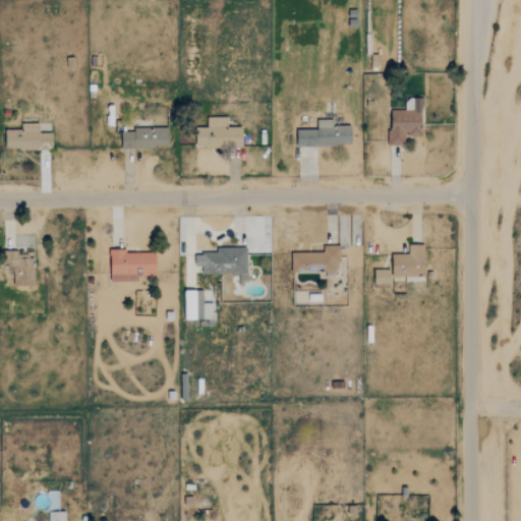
[(421,98),(405,98),(405,110),(390,110),(390,145),(405,145),(404,135),(422,135),(421,98)]
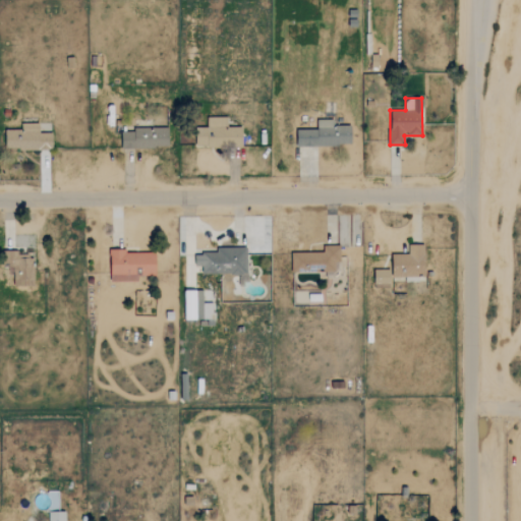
[(195,147),(242,148),(243,127),(227,126),(227,117),(205,116),(205,130),(196,130),(195,147)]
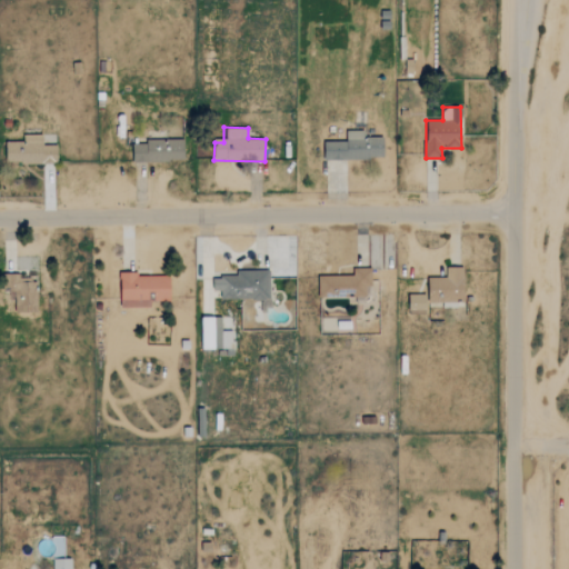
[(323,158),(383,159),(385,137),(363,137),(365,131),(346,130),(346,141),(325,141),(323,158)]
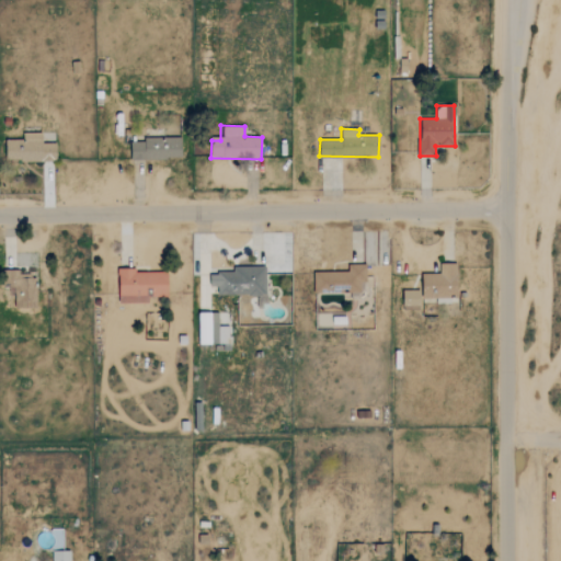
[(6,139),(7,162),(57,160),(56,142),(42,144),(42,133),(23,134),(23,139),(6,139)]
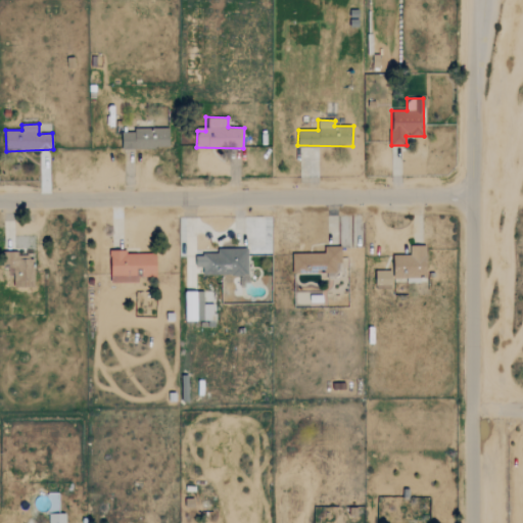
[(123,132),(122,147),(170,148),(170,128),(134,128),(134,132),(123,132)]
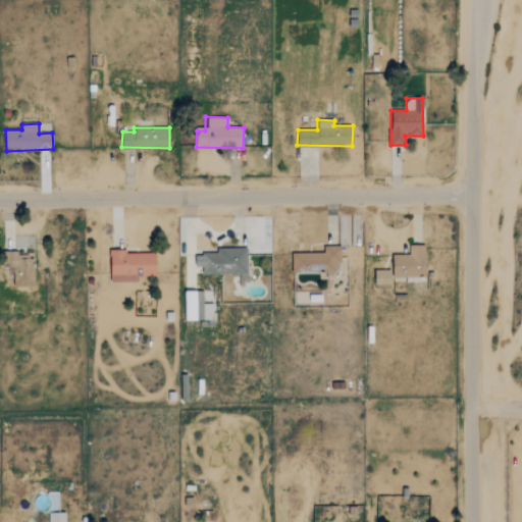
[(425,245),(409,245),(409,254),(393,254),(394,277),(426,276),(425,245)]
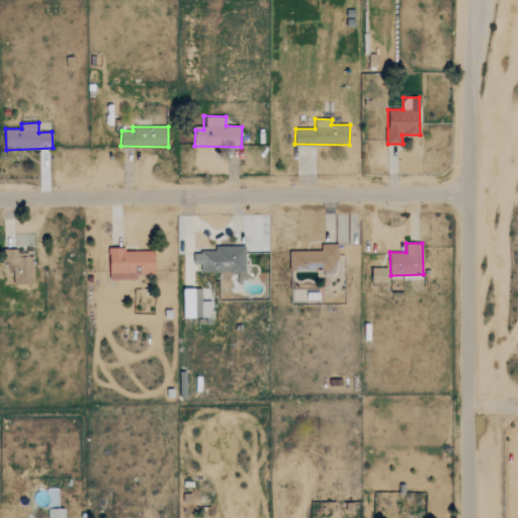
[(290,270),(309,270),(308,268),(338,268),(337,244),(322,244),(322,251),(289,251),(290,270)]
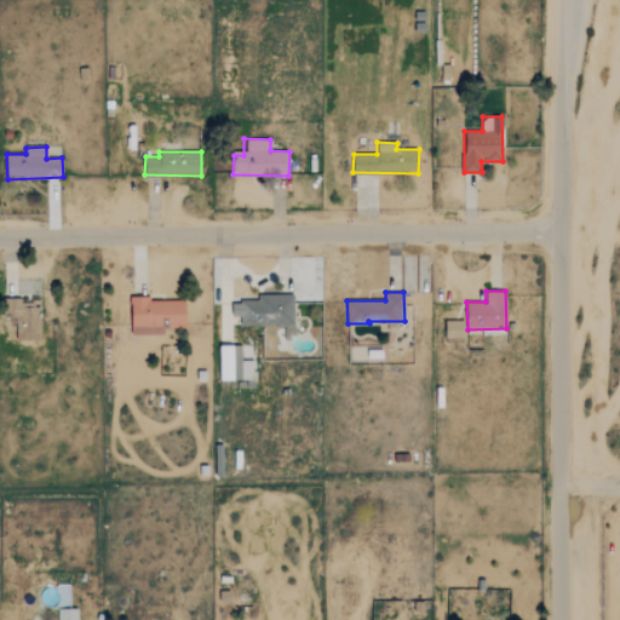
[(293,294),(258,294),(258,299),(231,299),(233,316),(241,316),(241,326),(294,325),(293,294)]
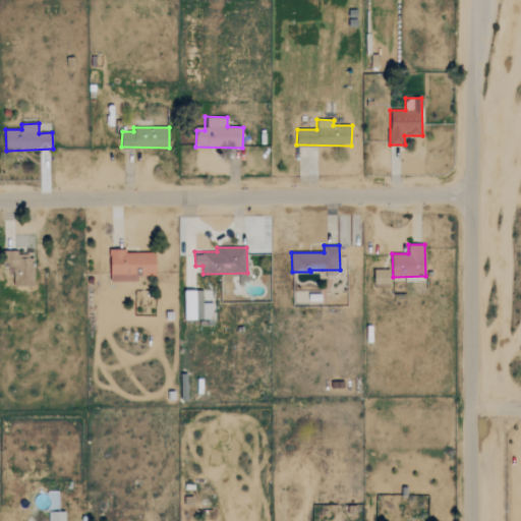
[(138,281),(137,275),(157,275),(156,251),(125,252),(125,249),(110,249),(111,282),(138,281)]
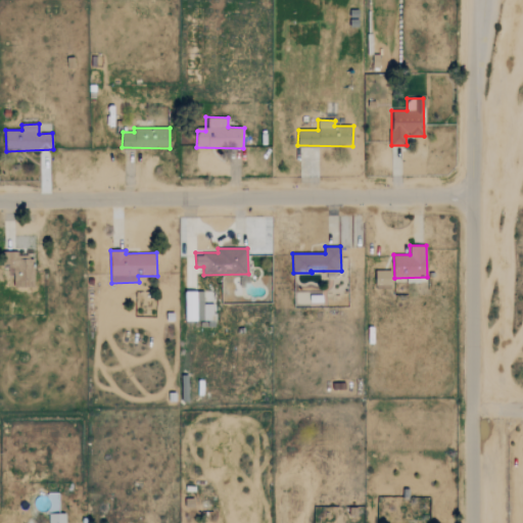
[(34,287),(33,253),(8,253),(8,258),(5,258),(5,267),(13,267),(13,288),(34,287)]
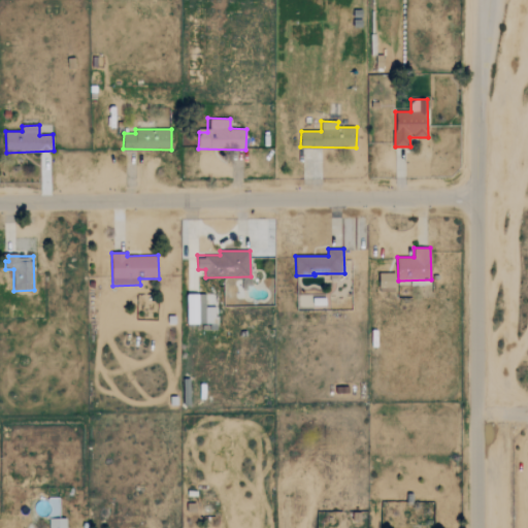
[(380,292),(395,291),(395,273),(380,273),(380,292)]
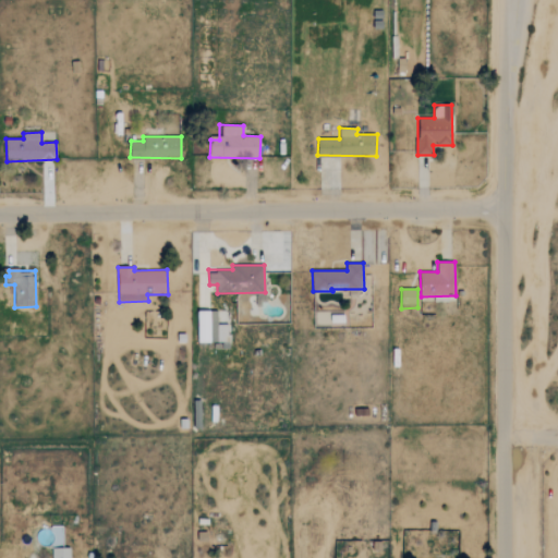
[(197,343),(211,342),(210,311),(196,312),(197,343)]
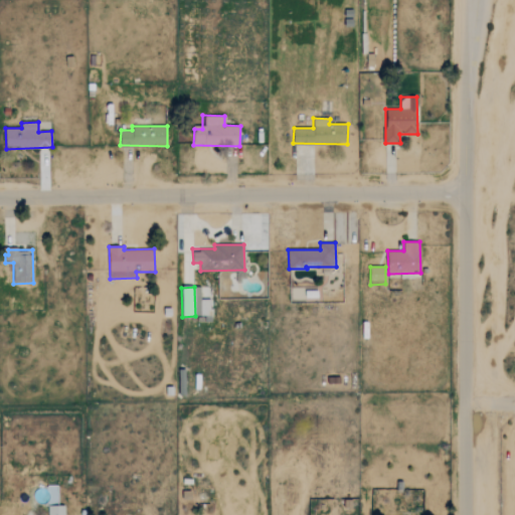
[(211,300),(201,300),(201,288),(196,288),(196,316),(211,316),(211,300)]
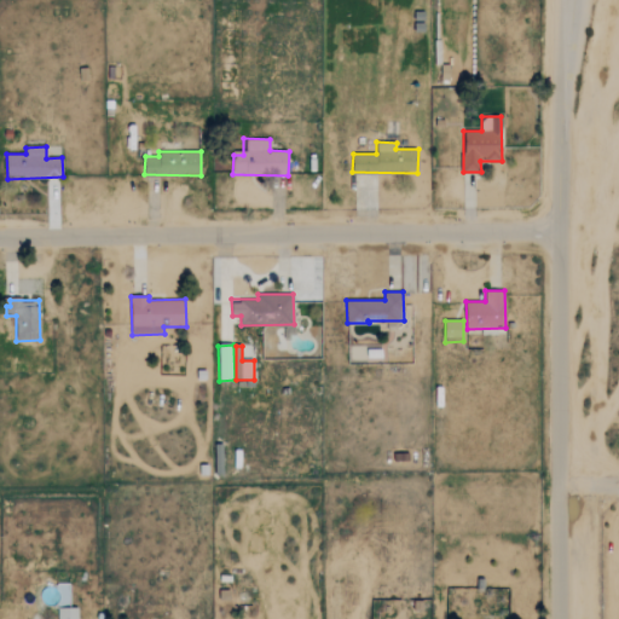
[(57,618),(77,618),(77,608),(57,608),(57,618)]
